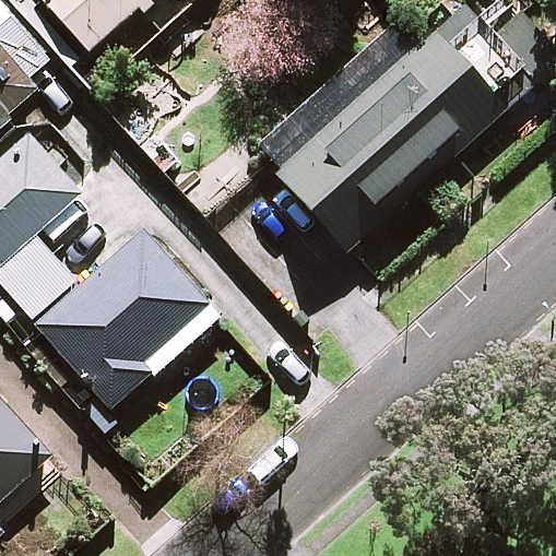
[(44,0),(90,51),(138,8),(158,30),(191,0),(44,0)]
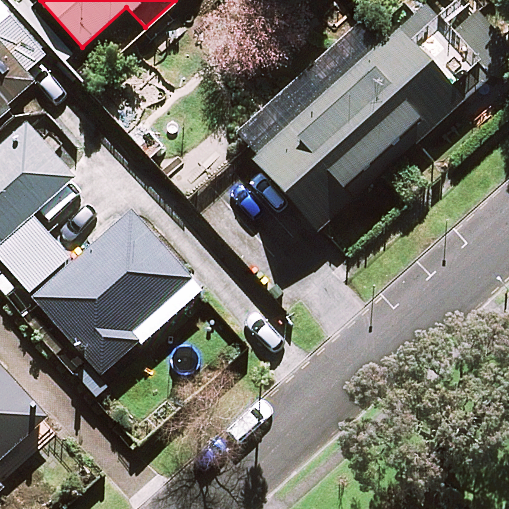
[(450,24),(471,4),(467,0),(425,0),(384,40),(363,17),(235,140),(320,228),(351,198),(344,192),(418,122),(429,133),(494,70),(450,24)]
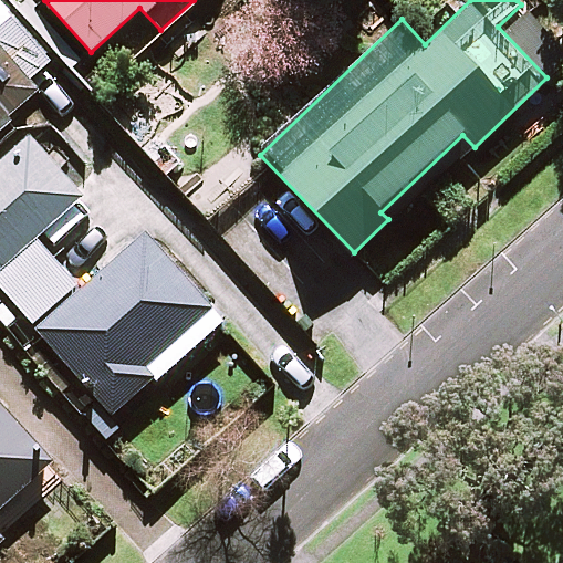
[(47,64),(6,14),(0,19),(0,124),(38,93),(27,81),(47,64)]
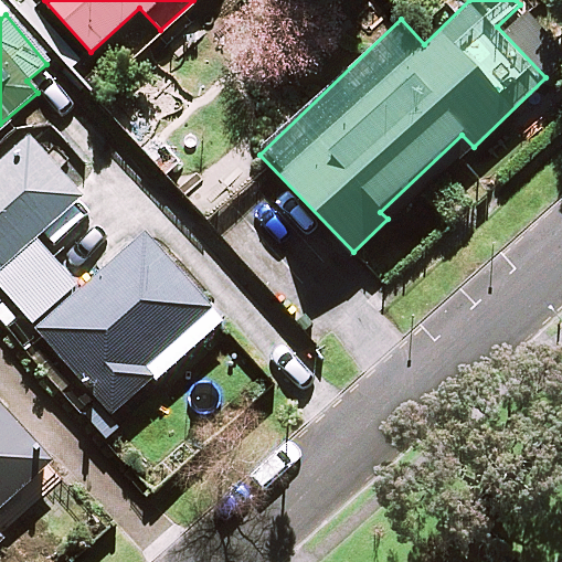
[(82,197),(29,136),(0,160),(0,286),(113,415),(221,320),(147,235),(83,292),(35,237),(82,197)]
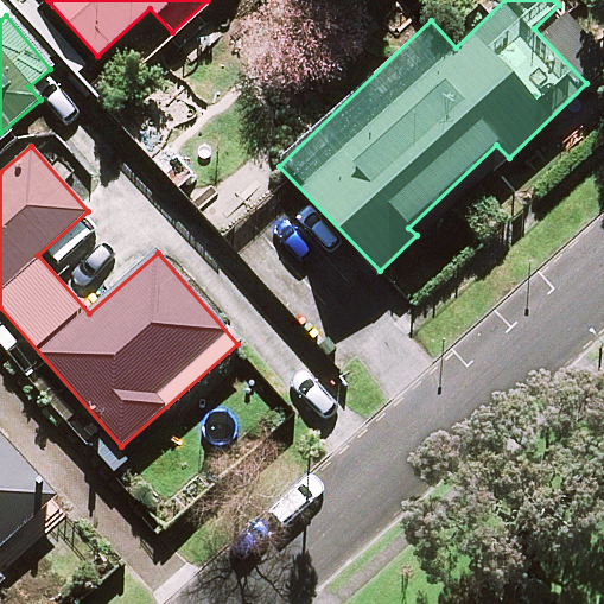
[(0,584),(5,580),(0,574),(0,544),(55,500),(0,432),(0,584)]
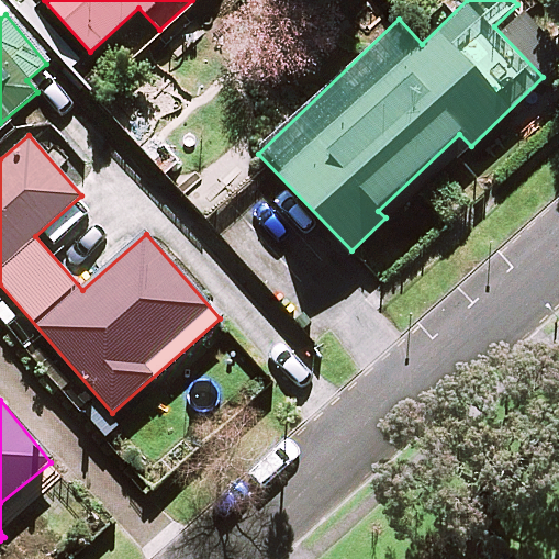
All buildings are outlined.
